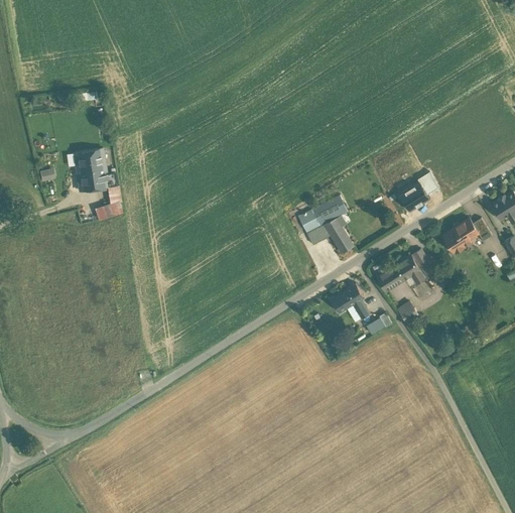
[(74,154),(77,172),(104,167),(101,150),(74,154)]
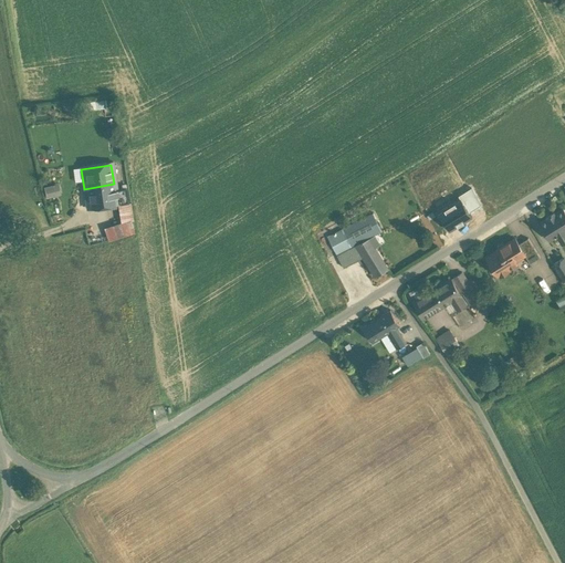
[(114,184),(84,189),(86,210),(117,206),(114,184)]
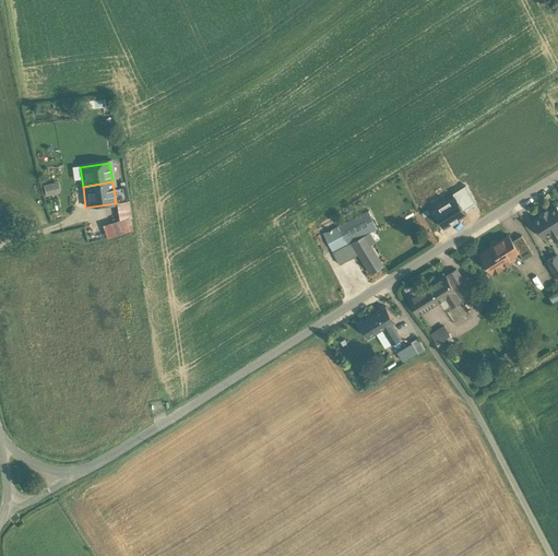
[(43,186),(45,197),(59,193),(57,182),(43,186)]
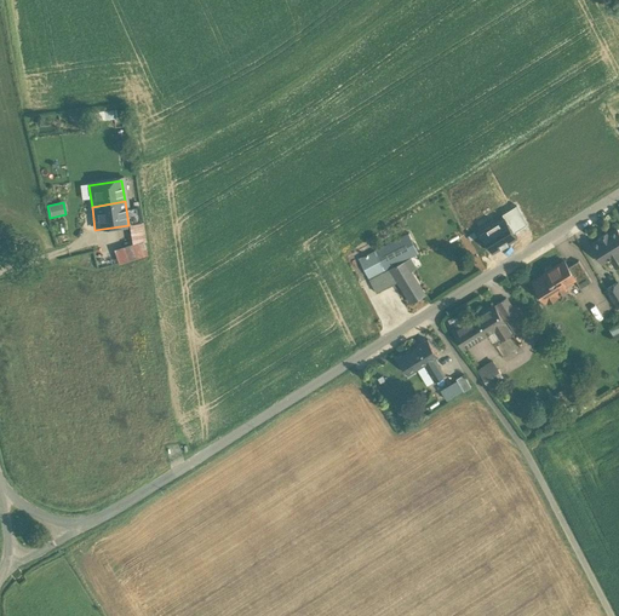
[(129,229),(131,247),(142,246),(145,246),(144,241),(142,226),(129,229)]
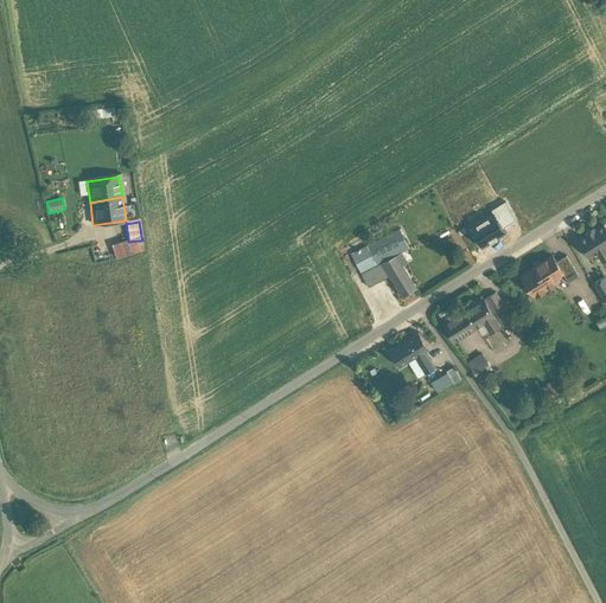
[(605,225),(605,223),(578,239),(592,263),(601,257),(605,264),(605,225)]
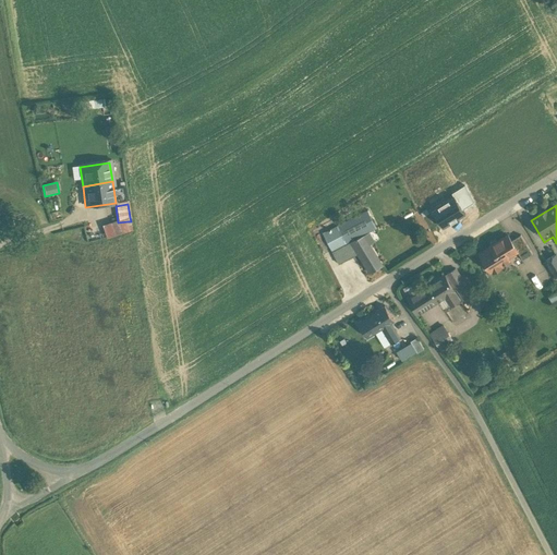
[(358,254),(367,274),(380,267),(370,246),(373,245),(366,234),(375,230),(366,215),(325,237),(339,264),(358,254)]
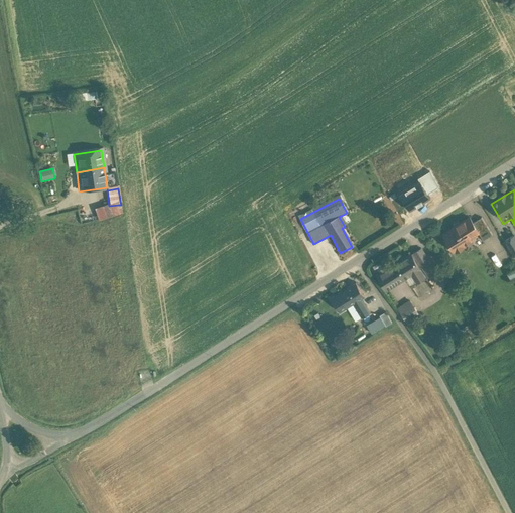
[(109,206),(108,207),(110,217),(120,215),(118,205),(109,206)]
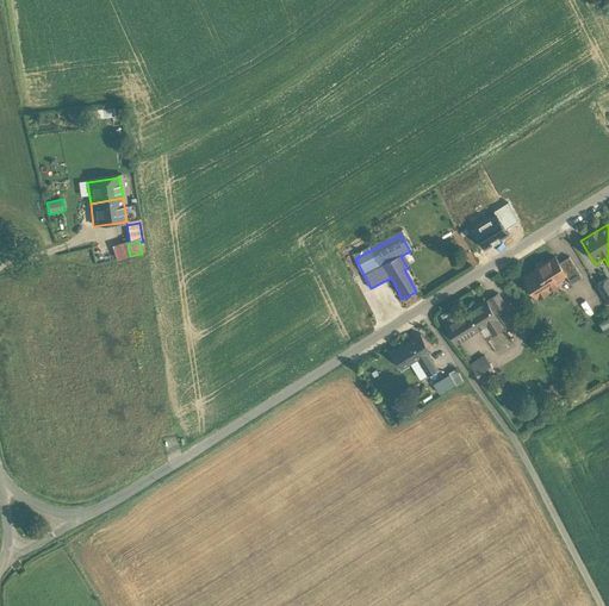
[(130,256),(128,244),(112,249),(116,261),(130,256)]
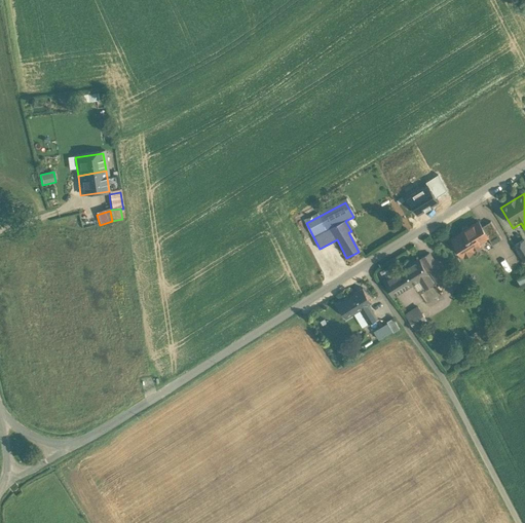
[(454,238),(451,240),(462,259),(491,243),(480,223),(454,238)]
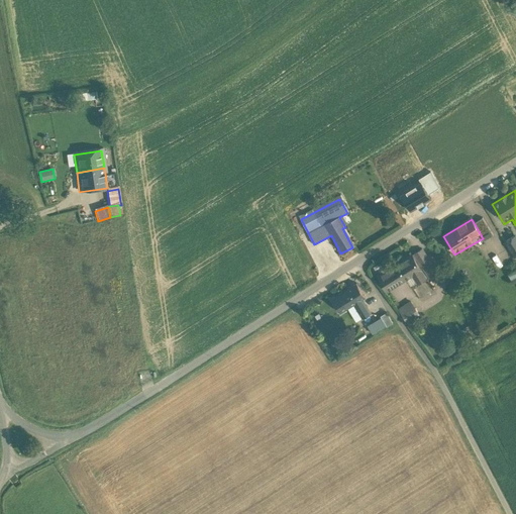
[(515,236),(506,242),(515,260),(515,236)]
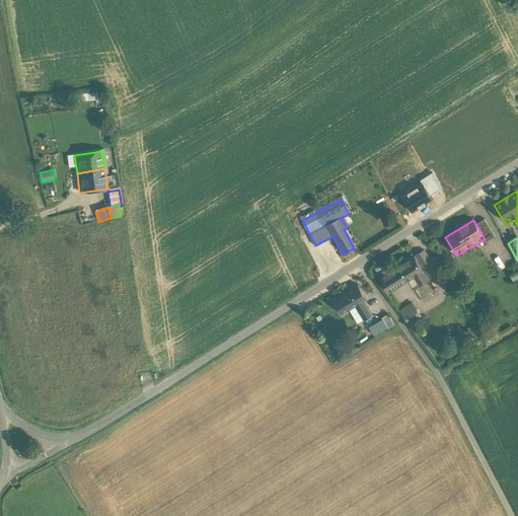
[(425,249),(377,279),(388,297),(417,280),(424,290),(443,279),(425,249)]
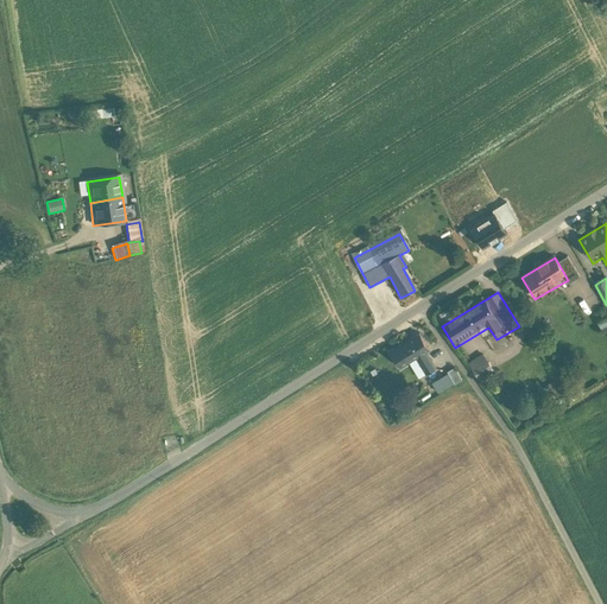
[(606,317),(596,322),(600,330),(606,326),(606,317)]
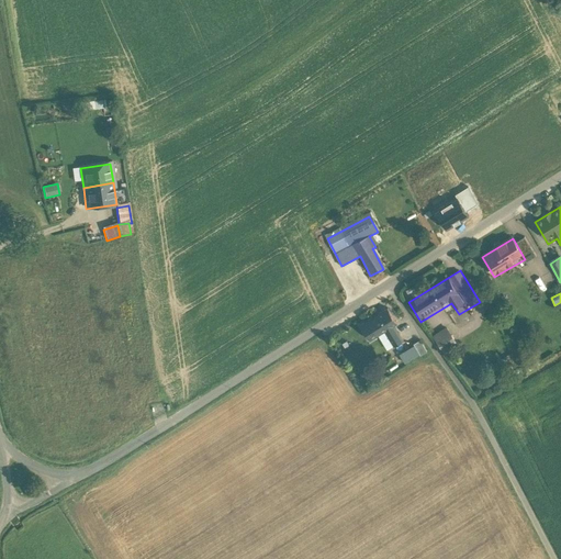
[(391,310),(367,324),(376,341),(388,334),(396,348),(405,344),(397,331),(402,327),(391,310)]
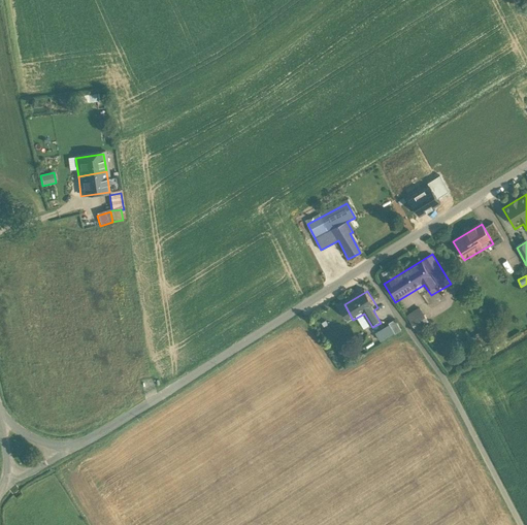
[(417,333),(430,323),(418,307),(405,317),(417,333)]
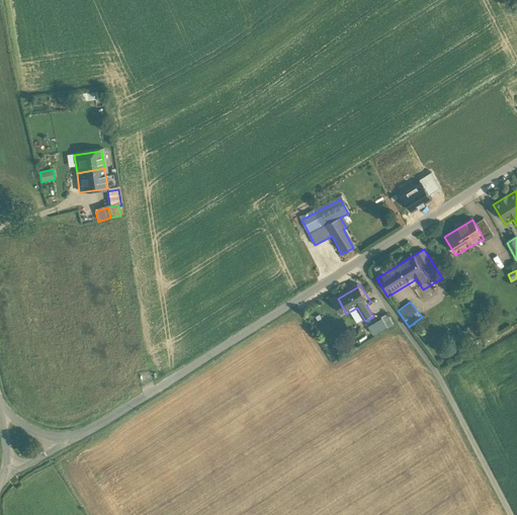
[(367,327),(372,336),(393,324),(386,315),(367,327)]
